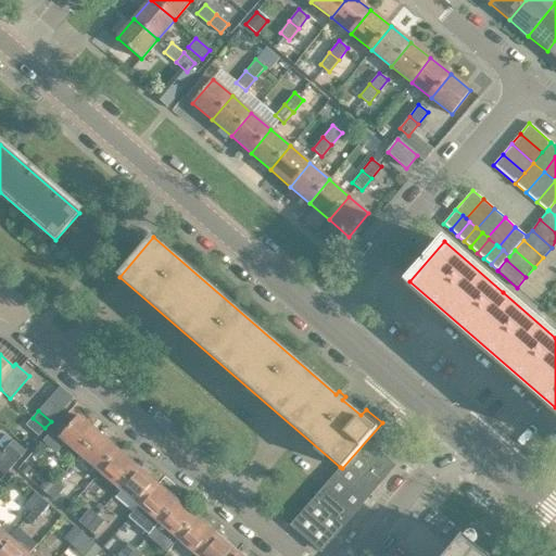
[(65,442),(79,455),(98,432),(78,416),(67,429),(59,421),(43,441),(57,452),(65,442)]
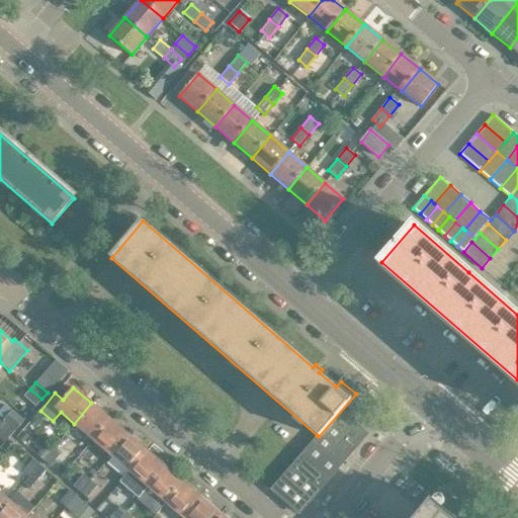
[(41,399),(30,390),(24,396),(35,406),(41,399)]
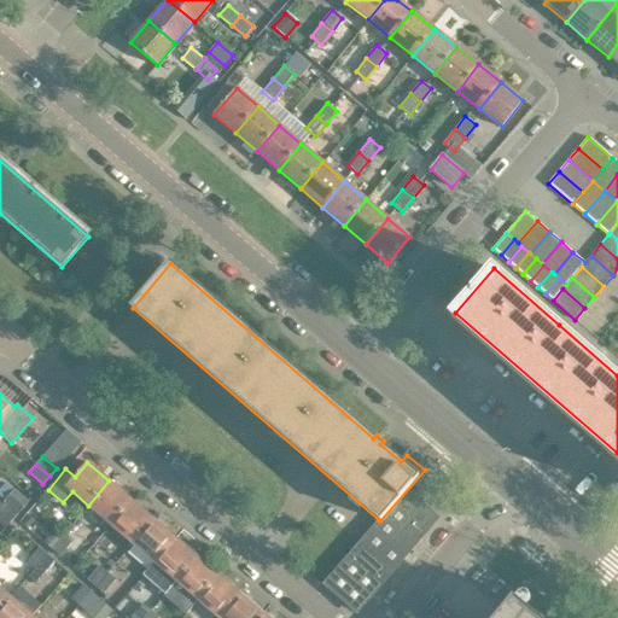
[(88,506),(110,524),(132,500),(109,481),(88,506)]
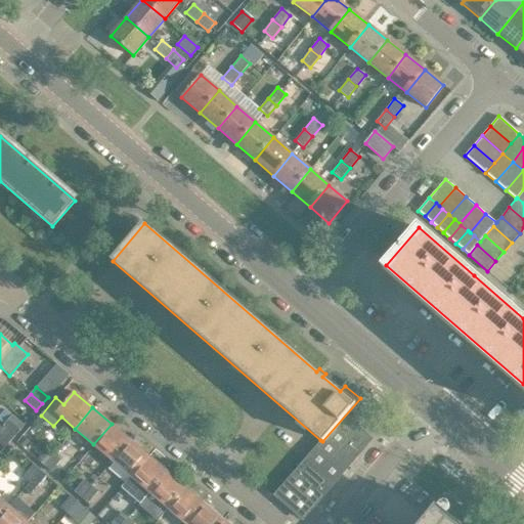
[(4,424),(0,429),(0,432),(10,441),(16,434),(24,426),(12,416),(4,424)]
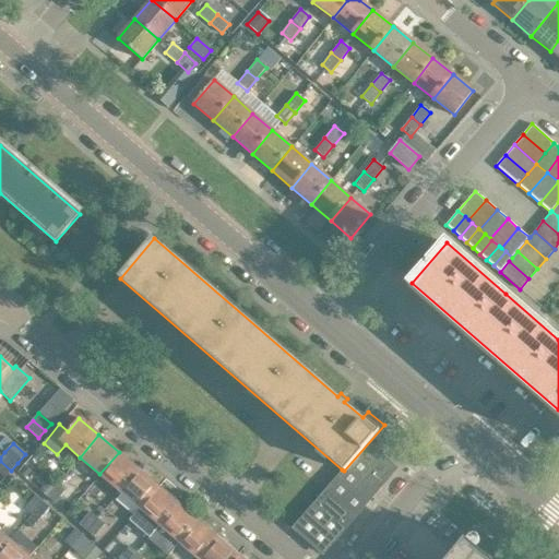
[(367,445),(316,504),(295,528),(322,551),(343,527),(394,468),(367,445)]
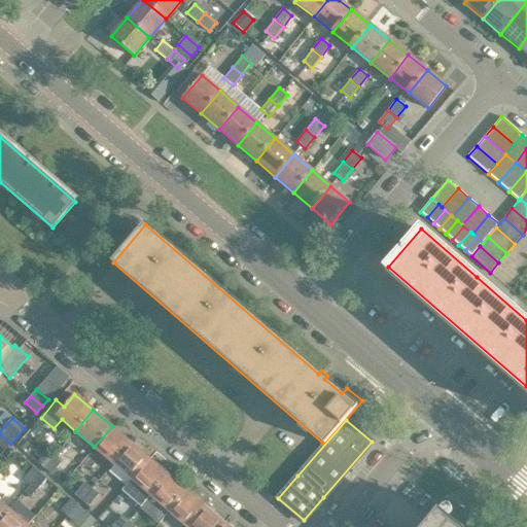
[(94,447),(112,463),(131,442),(112,426),(94,447)]
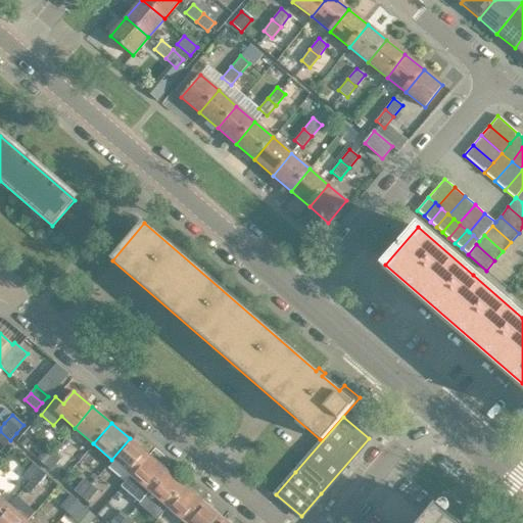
[(16,441),(26,448),(40,433),(31,425),(16,441)]
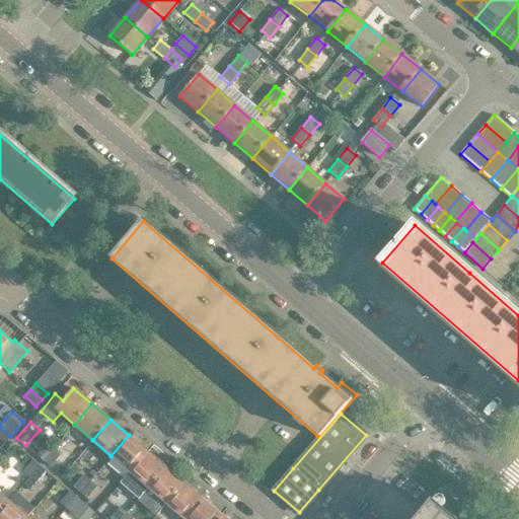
[(10,437),(0,428),(0,439),(4,443),(10,437)]
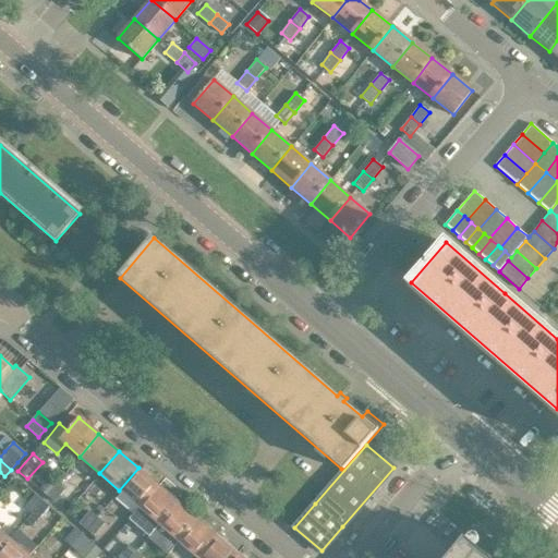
[(119,490),(140,508),(158,485),(138,468),(119,490)]
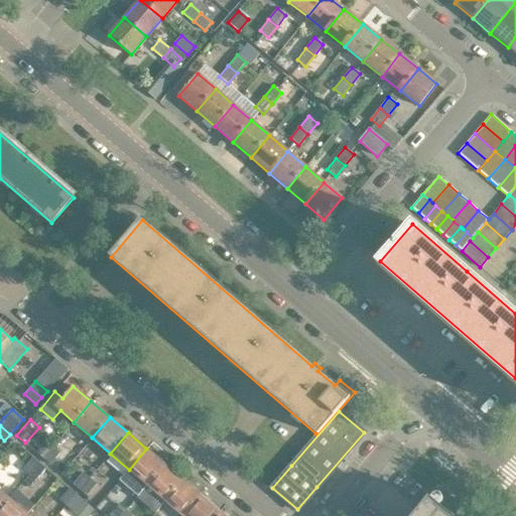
[(36,453),(42,458),(52,446),(46,441),(36,453)]
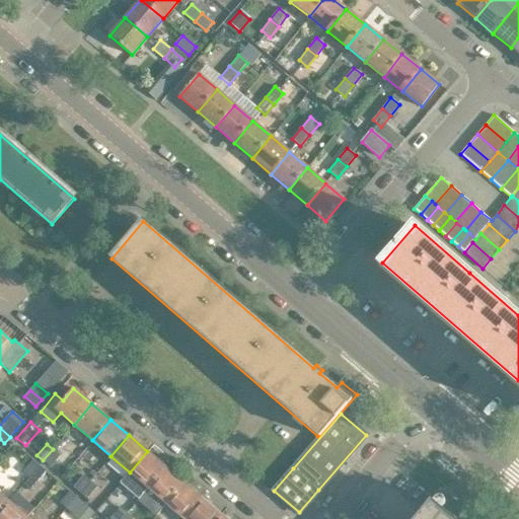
[(53,449),(43,460),(50,466),(60,455),(53,449)]
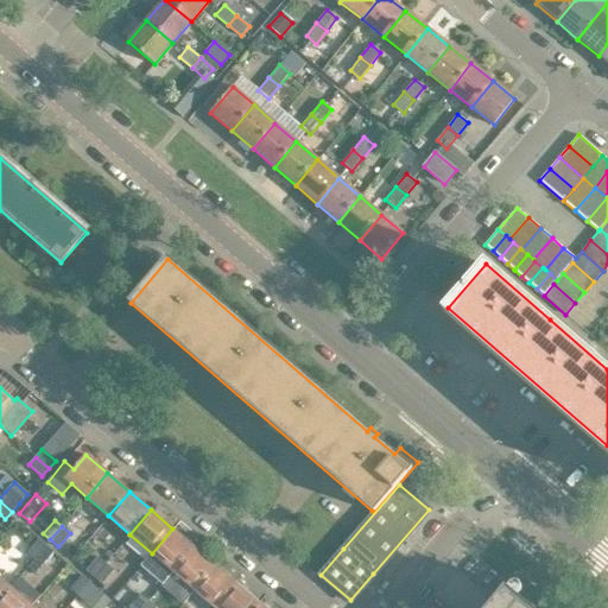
[(152,553),(173,571),(194,548),(172,529),(152,553)]
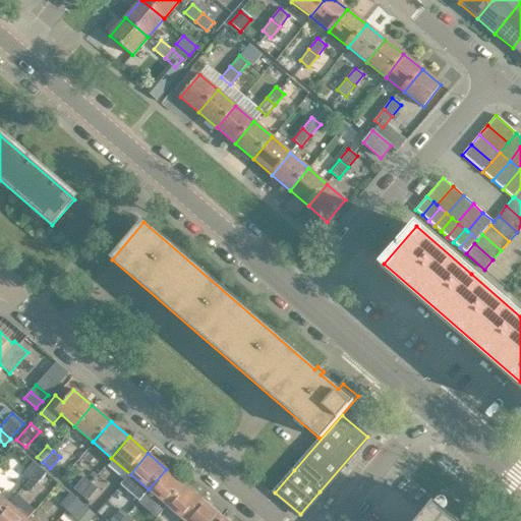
[(23,473),(29,478),(30,478),(40,467),(33,462),(23,473)]
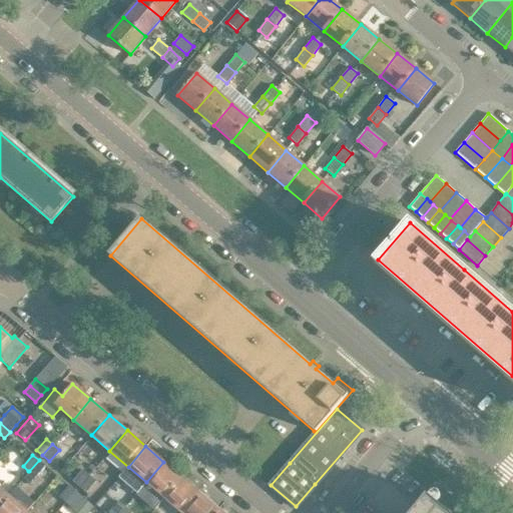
[(29,471),(36,477),(45,466),(39,460),(29,471)]
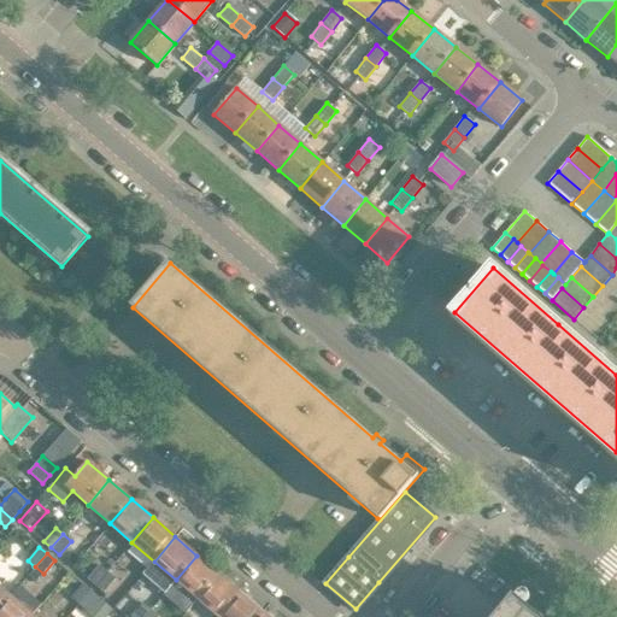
[(176,580),(198,599),(218,574),(197,556),(176,580)]
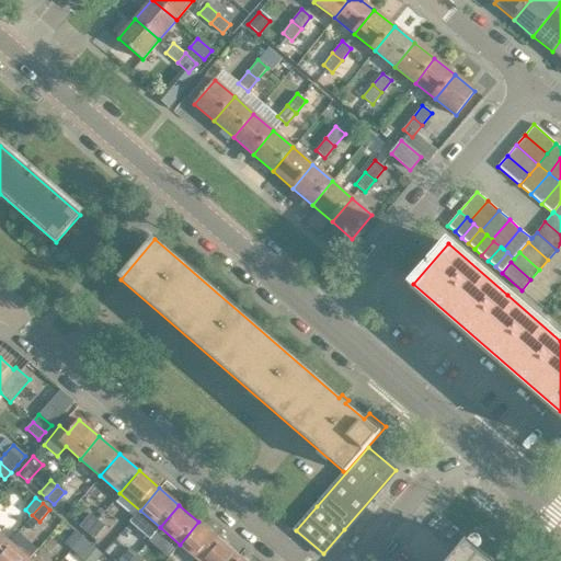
[(79,526),(87,531),(96,519),(90,514),(79,526)]
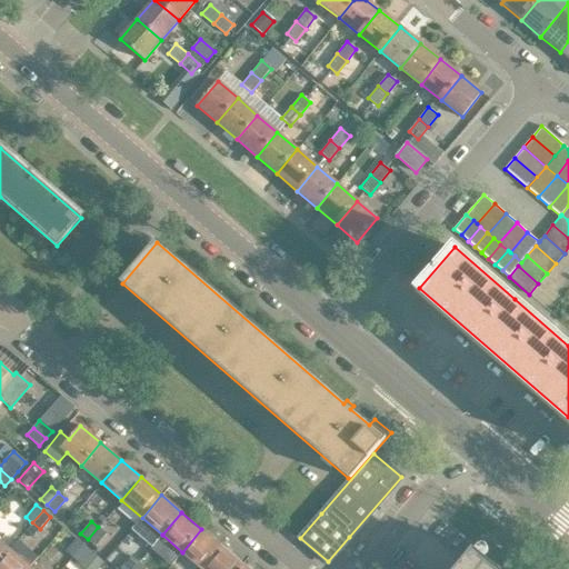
[(98,527),(88,539),(95,546),(106,533),(98,527)]
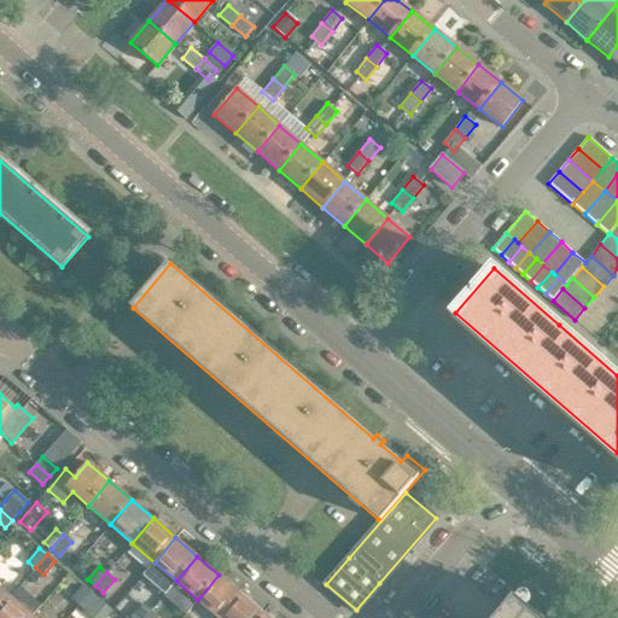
[(198,600),(219,617),(220,617),(242,594),(219,575),(198,600)]
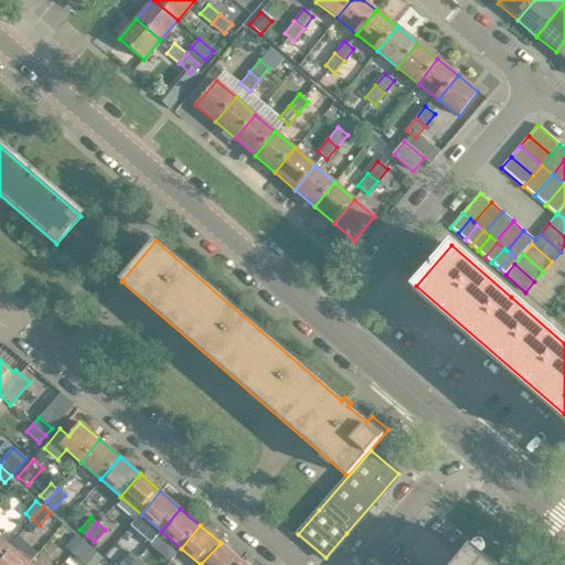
[(65,547),(72,553),(83,541),(75,535),(65,547)]
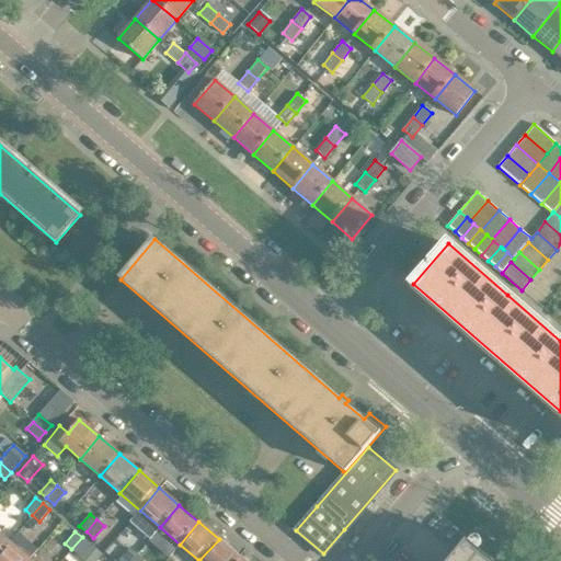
[(0,560),(26,560),(29,559),(37,549),(18,533),(9,542),(0,551),(0,560)]
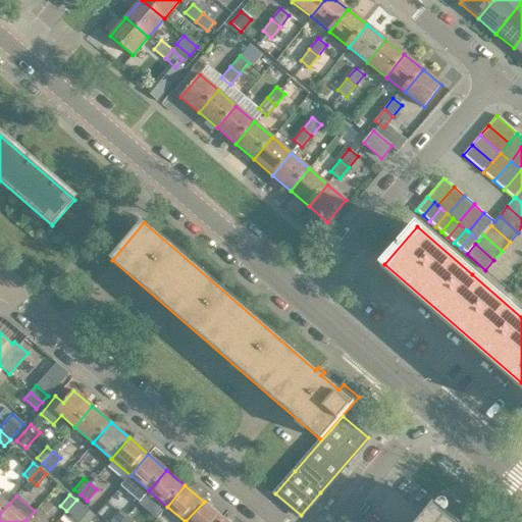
[(0,513),(8,505),(0,497),(0,513)]
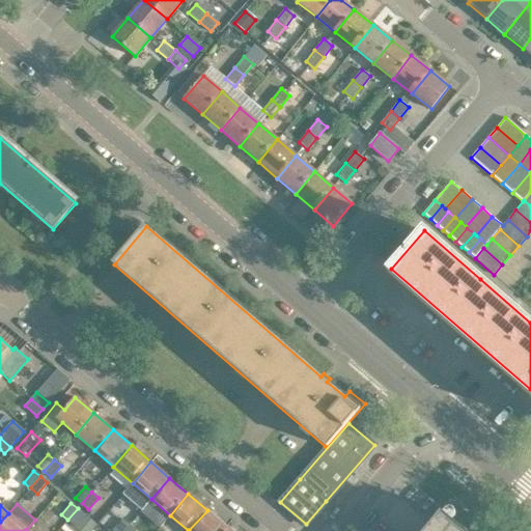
[(78,508),(67,520),(75,526),(85,514),(78,508)]
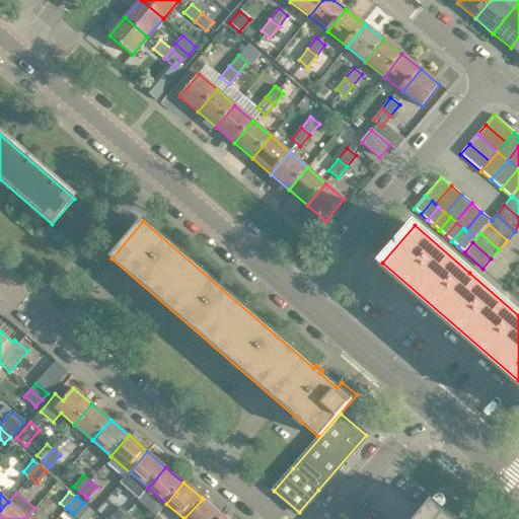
[(184,518),(217,518),(221,515),(203,499),(184,518)]
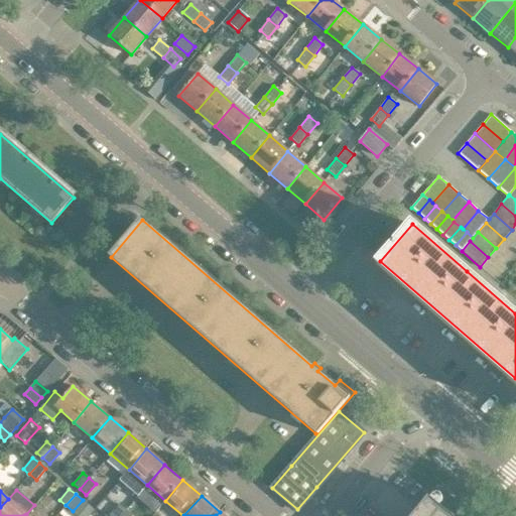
[(448,515),(429,500),(416,515),(448,515)]
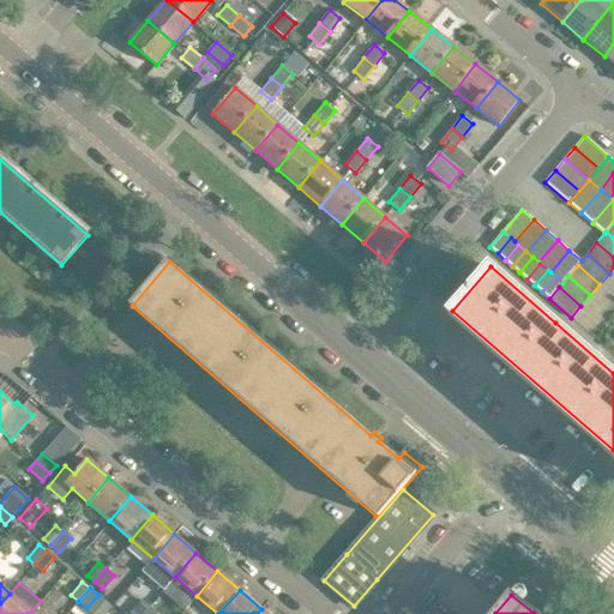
[(131,613),(143,613),(150,606),(142,600),(131,613)]
